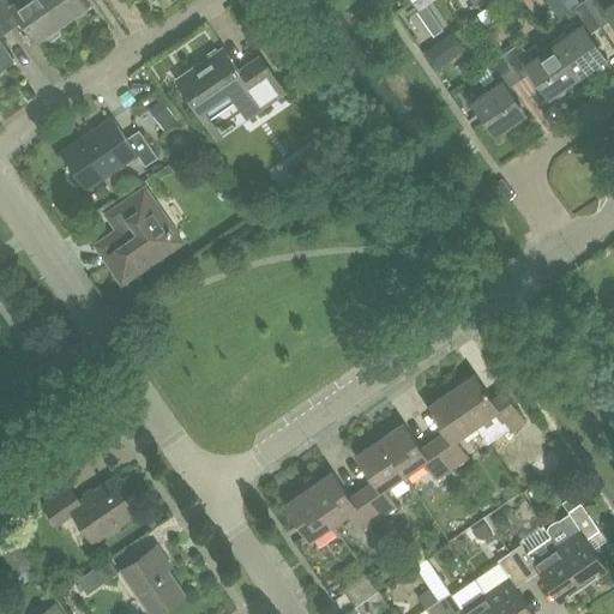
[(0,0),(0,13),(10,28),(22,20),(36,41),(62,23),(46,0),(14,0),(11,4),(7,0),(0,0)]
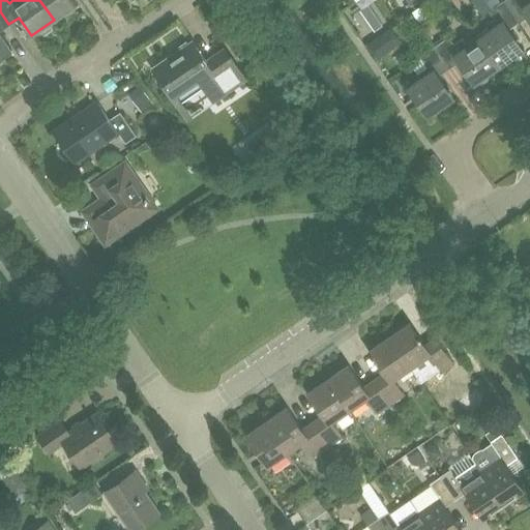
[(39,0),(54,20),(76,4),(72,0),(39,0)]
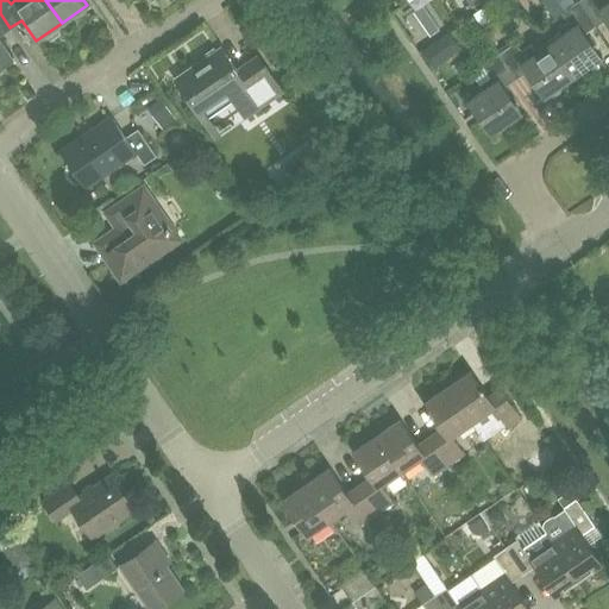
[(602,0),(578,0),(576,1),(594,26),(607,17),(608,19),(608,0),(606,4),(602,0)]
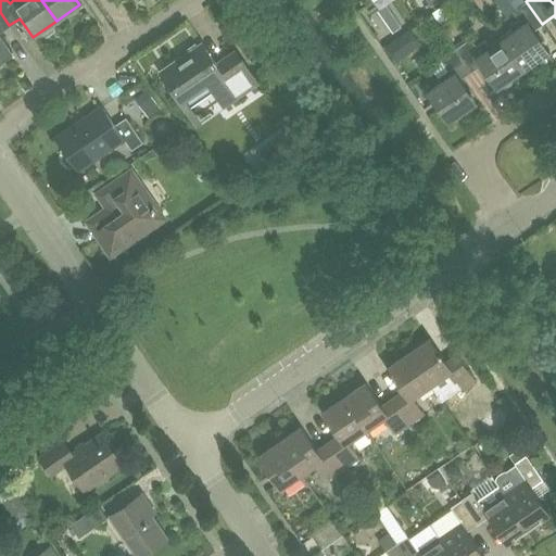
[(521,25),(500,40),(520,71),(547,52),(532,30),(542,24),(526,1),(513,11),(521,25)]
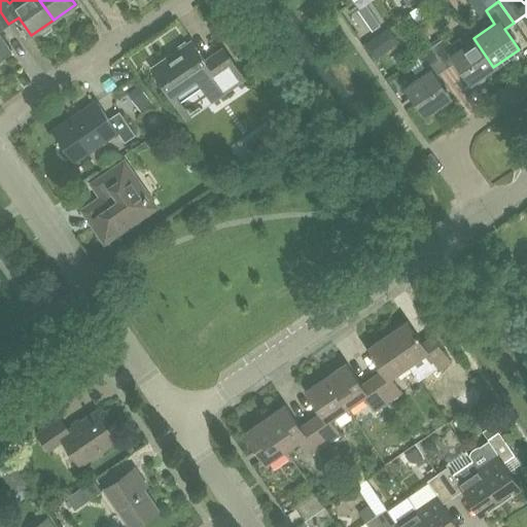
[(357,9),(372,31),(380,25),(365,4),(357,9)]
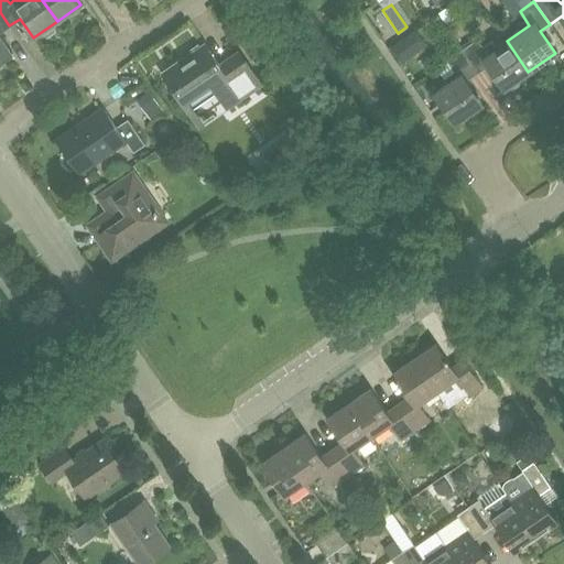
[(0,60),(11,53),(0,36),(0,31),(9,25),(0,12),(0,60)]
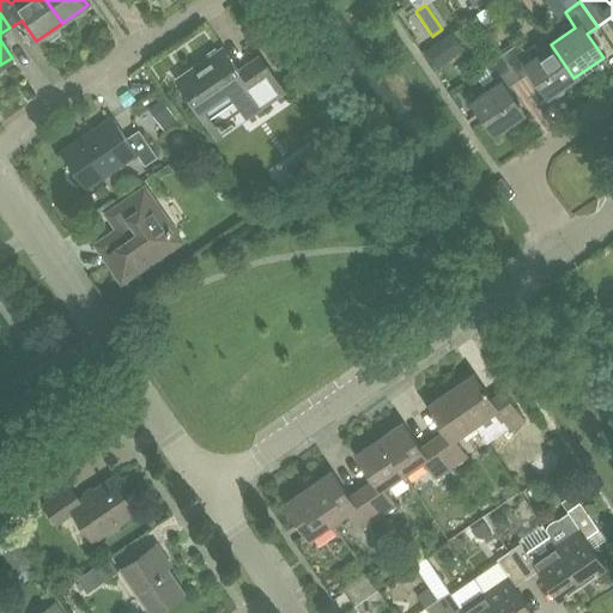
[(519,42),(499,55),(517,80),(530,71),(548,96),(550,95),(551,96),(554,97),(562,92),(563,87),(562,86),(574,78),(551,44),(529,59),(519,42)]
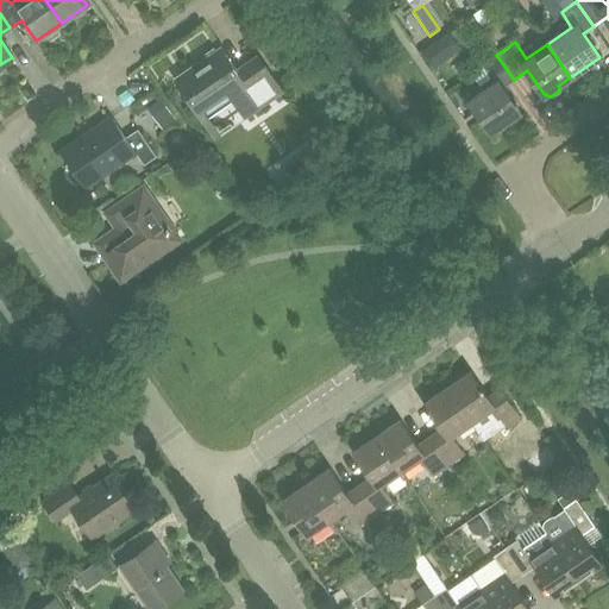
[(419,54),(429,70),(445,60),(434,44),(419,54)]
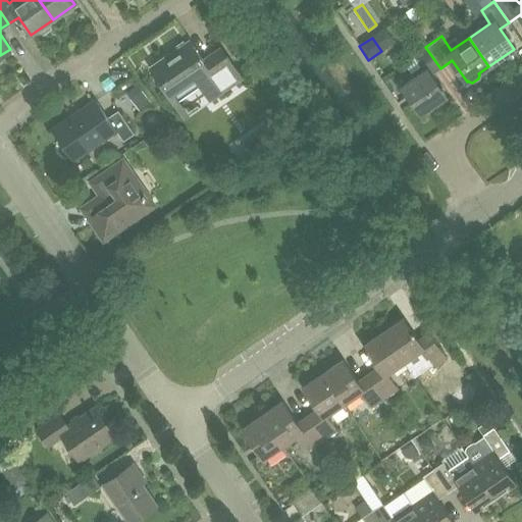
[(190,39),(149,67),(184,117),(189,114),(179,101),(200,87),(208,100),(241,77),(219,46),(203,58),(190,39)]
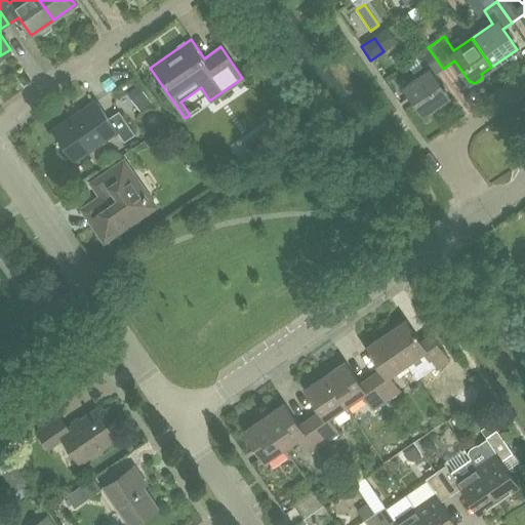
[(425,71),(404,85),(423,114),(448,97),(434,76),(443,69),(428,47),(414,56),(425,71)]
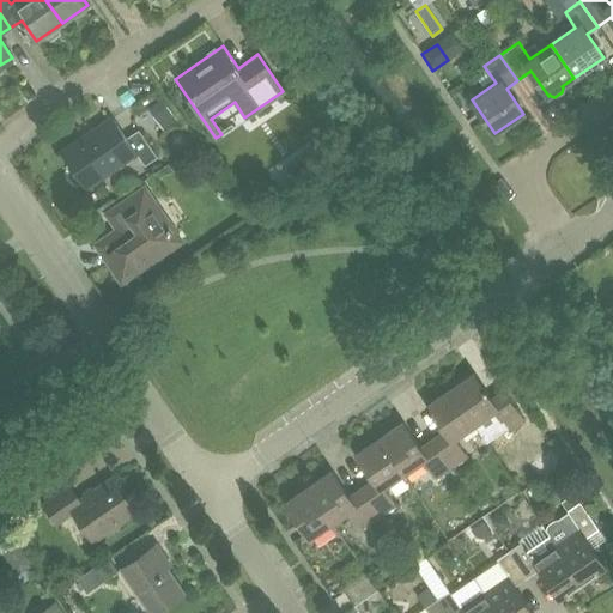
[(162,99),(150,108),(164,127),(176,119),(162,99)]
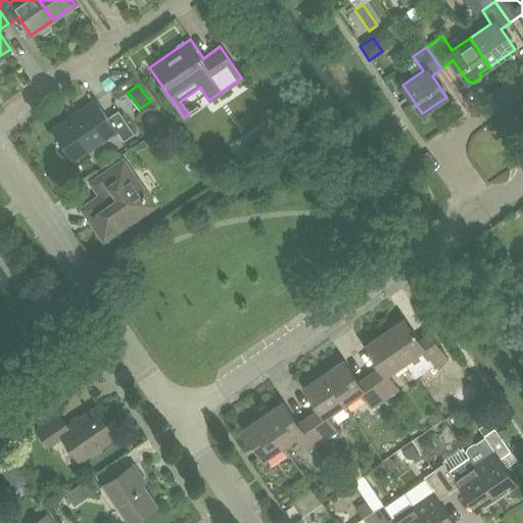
[(117,130),(108,116),(96,98),(51,129),(73,160),(116,131),(117,130)]
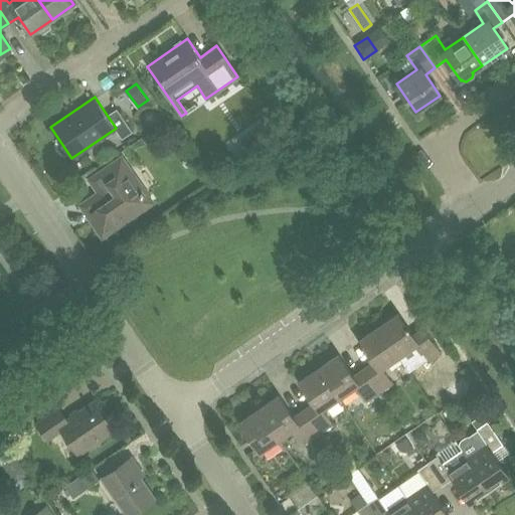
[(116,109),(107,115),(116,128),(115,129),(121,139),(132,132),(116,109)]
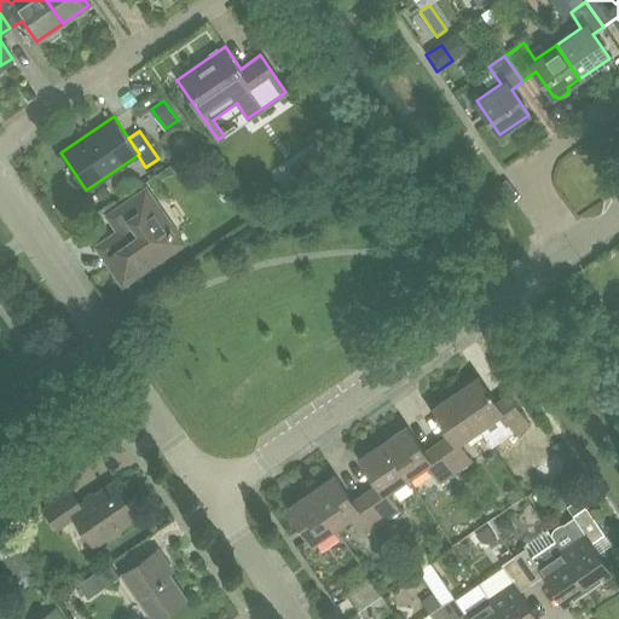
[(97,246),(122,284),(157,260),(152,253),(177,236),(145,190),(114,212),(123,226),(97,246)]
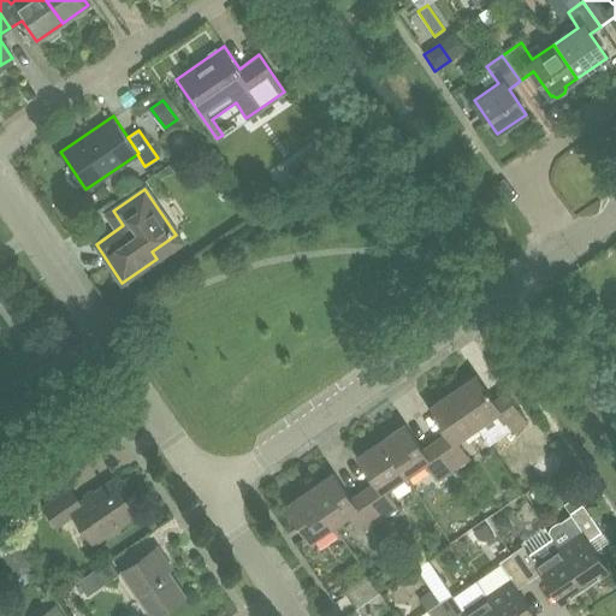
[(496,413),(497,413),(508,428),(525,418),(505,391),(493,398),(492,397),(475,373),(461,383),(451,389),(461,403),(477,426),(478,425),(496,413)]
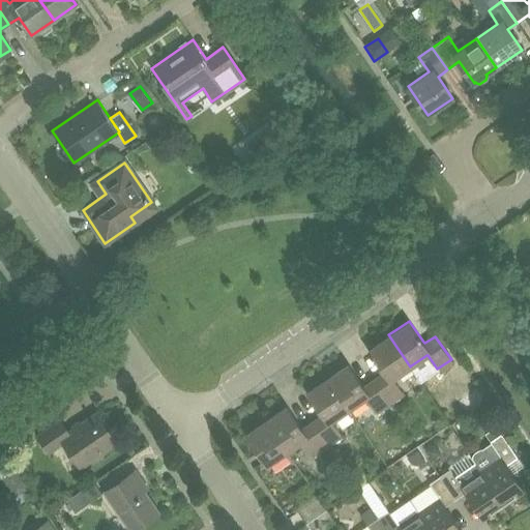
[(388,334),(369,349),(384,372),(373,379),(389,402),(403,392),(392,379),(396,376),(410,366),(396,347),(388,334)]
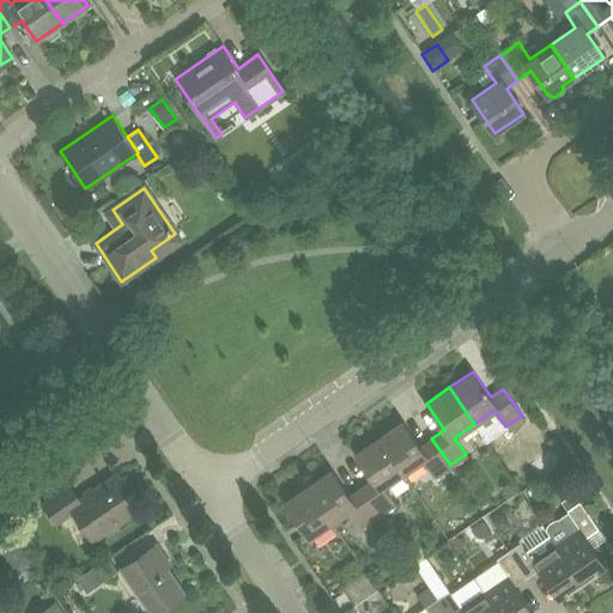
[(402,420),(378,437),(402,473),(424,459),(436,475),(450,465),(431,438),(420,445),(402,420)]
